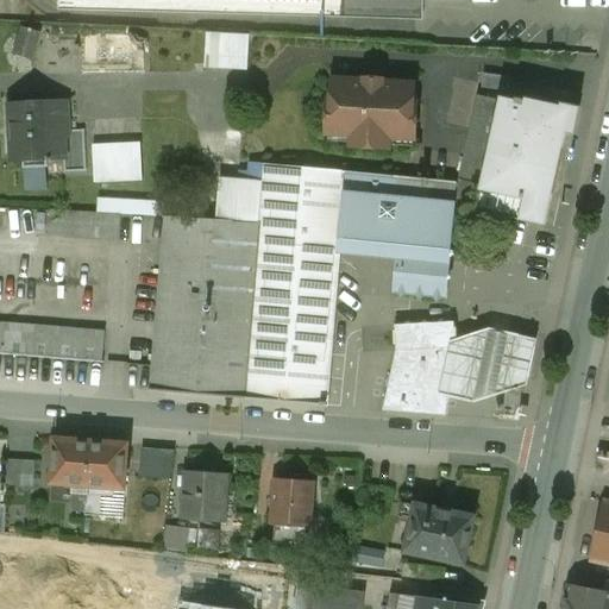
[(58,0),(60,6),(418,16),(416,0),(58,0)]
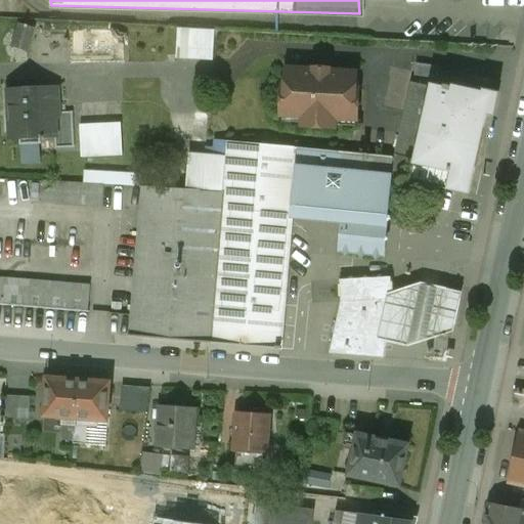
[(29,29),(18,26),(12,43),(23,46),(29,29)]
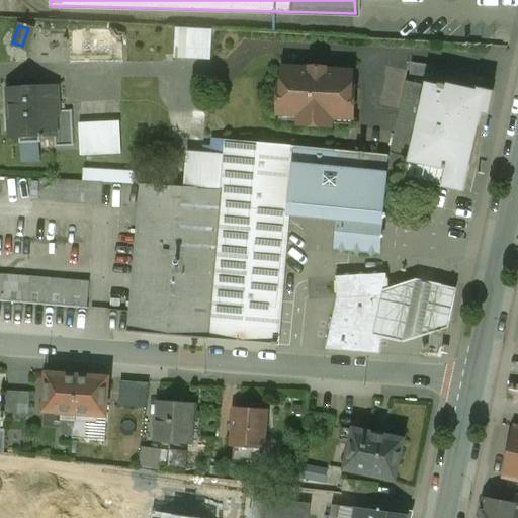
[(211,29),(174,27),(174,56),(210,57),(211,29)]
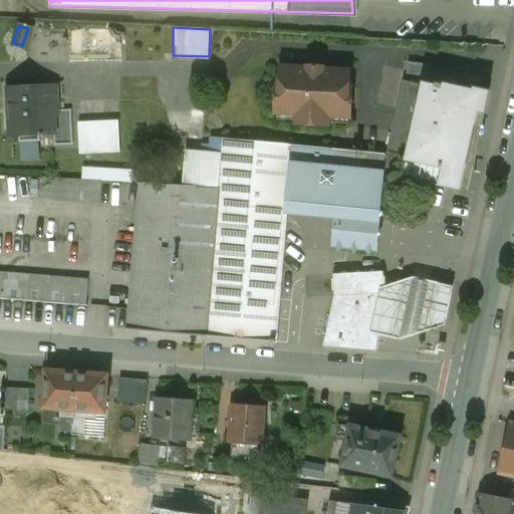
[(431,65),(408,62),(406,74),(429,76),(431,65)]
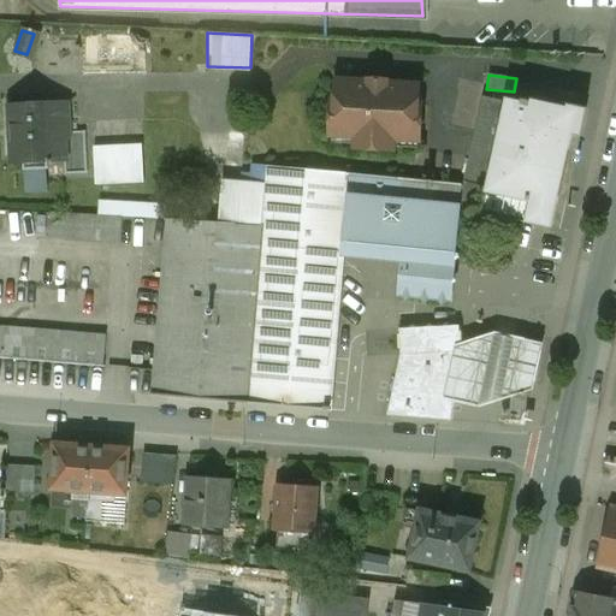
[(336,101),(330,101),(330,136),(355,136),(355,148),(392,148),(392,138),(420,138),(420,104),(416,104),(416,84),(386,84),(386,80),(368,80),(368,82),(336,82),(336,101)]
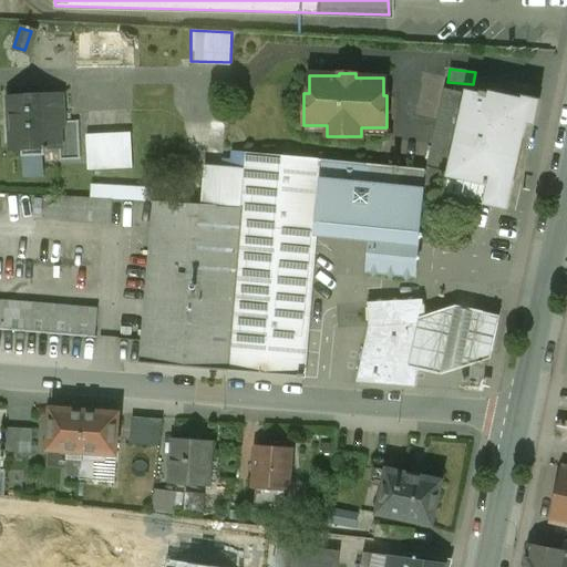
[(422,189),(454,197),(507,209),(532,101),(491,92),(463,94),(444,89),(425,168),(422,189)]
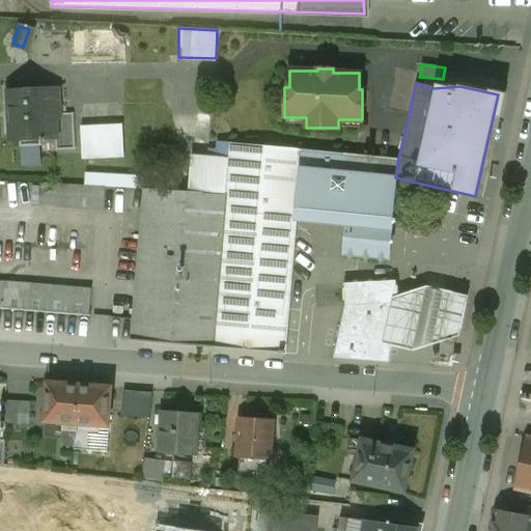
[(60,89),(9,92),(12,138),(57,136),(58,150),(76,149),(74,115),(61,115),(60,89)]
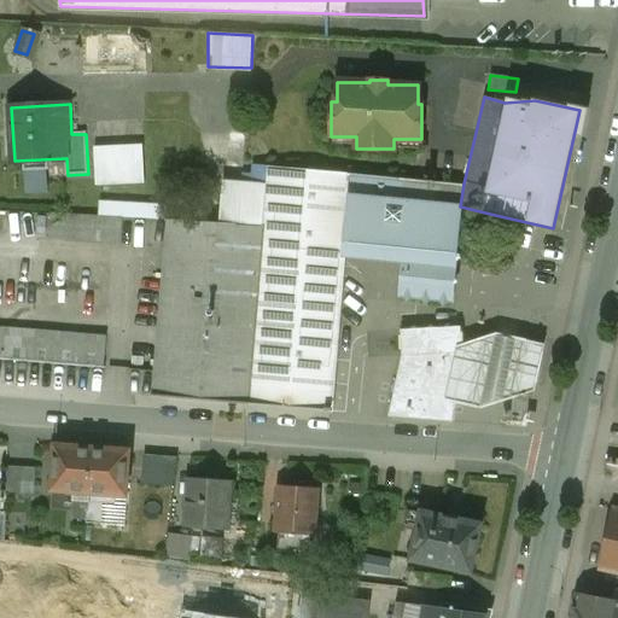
[(143,146),(93,147),(95,185),(144,184),(143,146)]
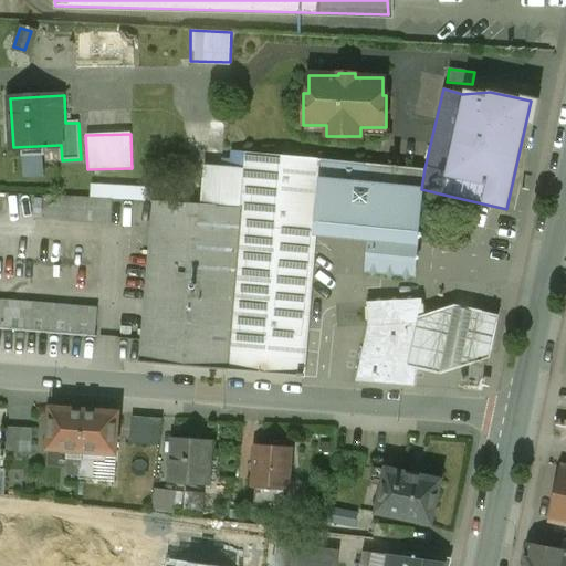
[(243,169),(240,207),(228,369),(303,377),(316,222),(317,201),(321,159),(244,154),(243,169)]
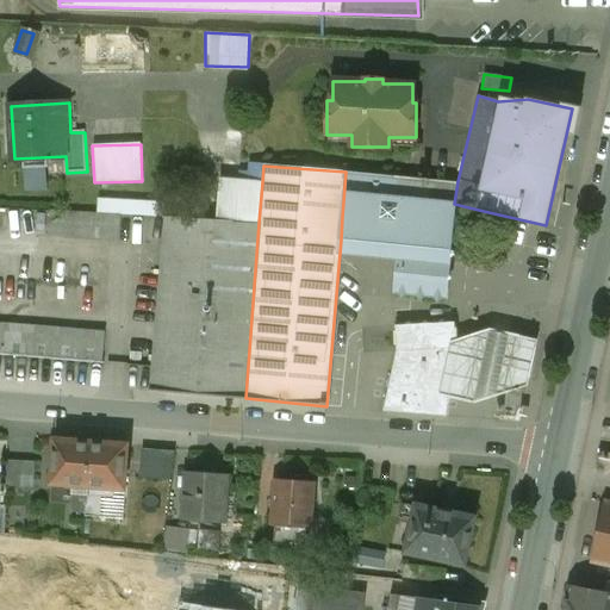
[(205,170),(184,170),(182,185),(205,185),(205,170)]
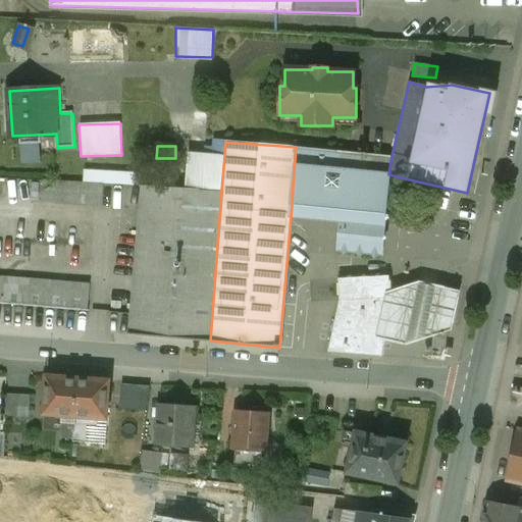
[(365,153),(296,147),(293,186),(362,191),(365,153)]
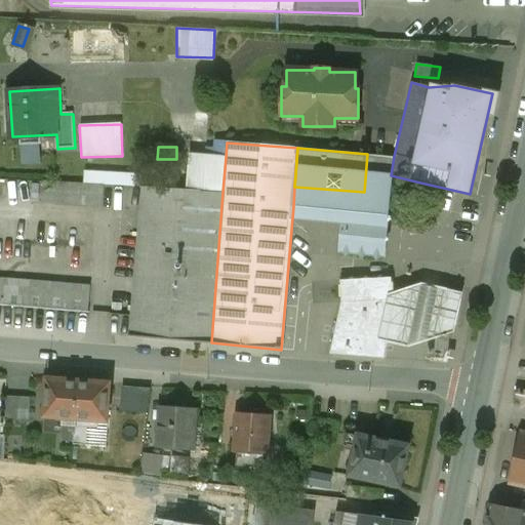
[(294,187),(293,206),(316,207),(316,215),(340,217),(388,220),(389,201),(394,201),(397,185),(418,190),(420,183),(391,175),(394,156),(367,154),(364,192),(294,187)]
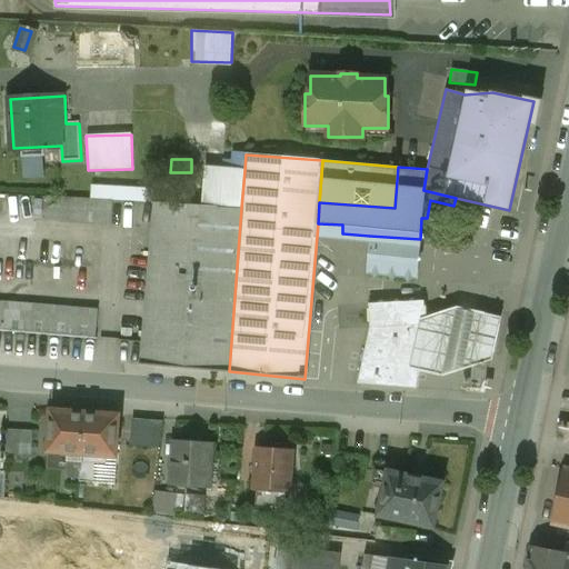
[(203,168),(200,206),(241,208),(245,170),(203,168)]
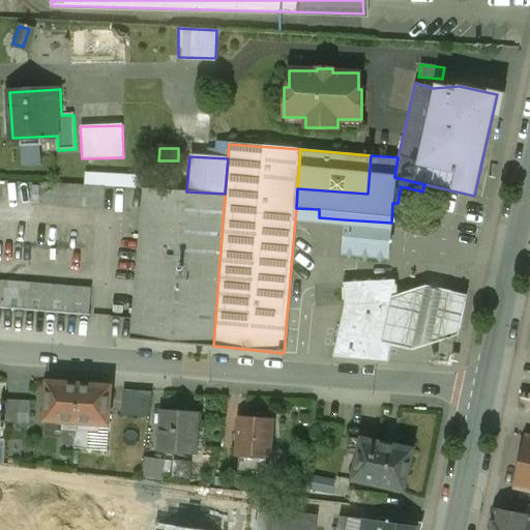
[(108,185),(40,182),(39,208),(107,210),(108,185)]
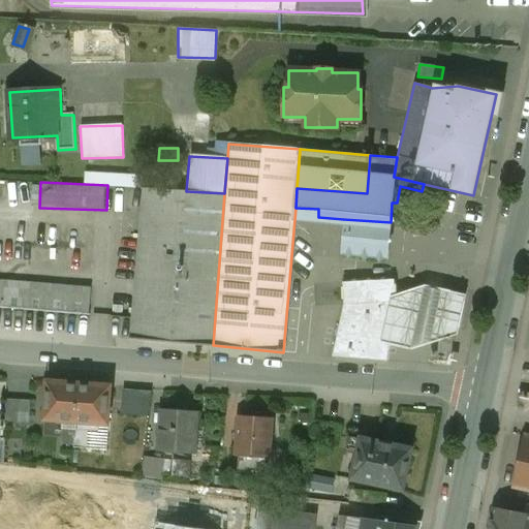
[(186,191),(142,189),(129,339),(213,345),(224,193),(186,191)]
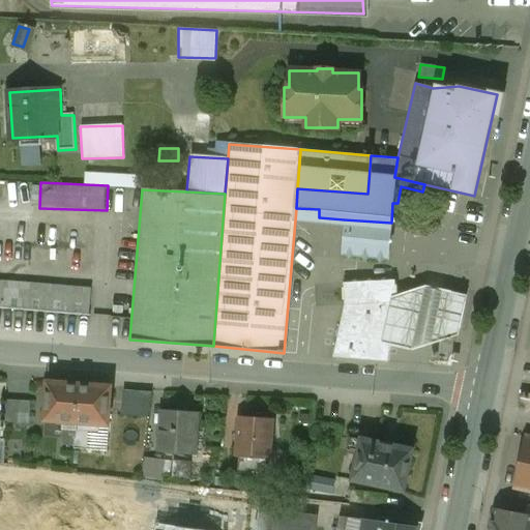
[(391,223),(344,219),(342,255),(346,255),(349,260),(352,257),(361,257),(364,261),(367,257),(377,258),(380,263),(383,259),(388,259),(391,223)]
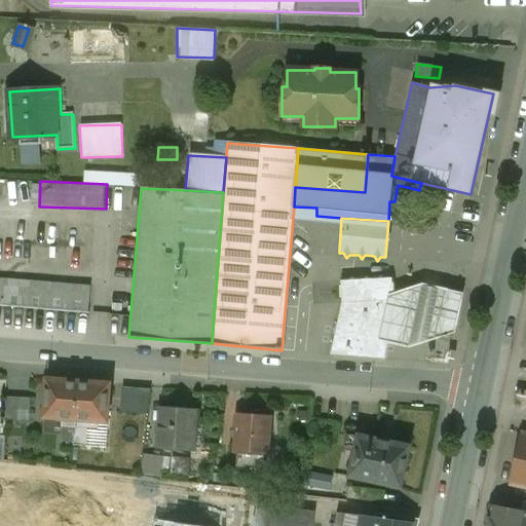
[(384,343),(385,341),(393,301),(392,278),(384,279),(381,276),(378,279),(370,279),(367,276),(364,280),(355,280),(352,277),(349,280),(341,282),(342,302),(331,354),(385,360),(388,344),(384,343)]
